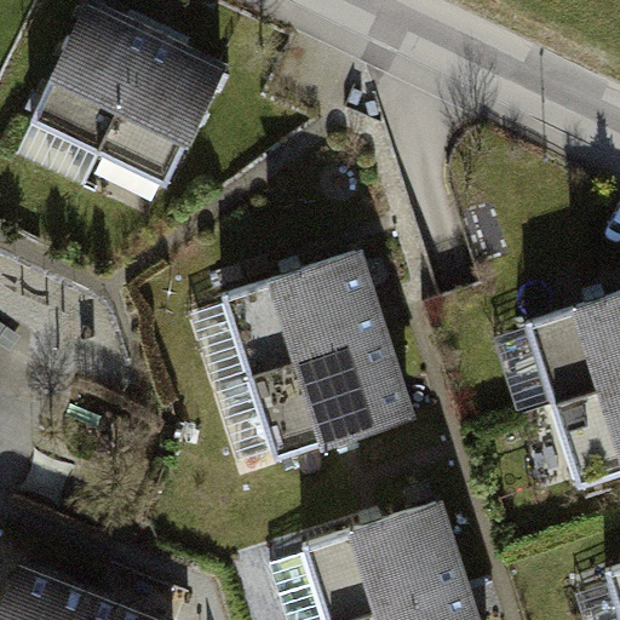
[(160,35),(93,3),(38,120),(104,151),(160,35)]
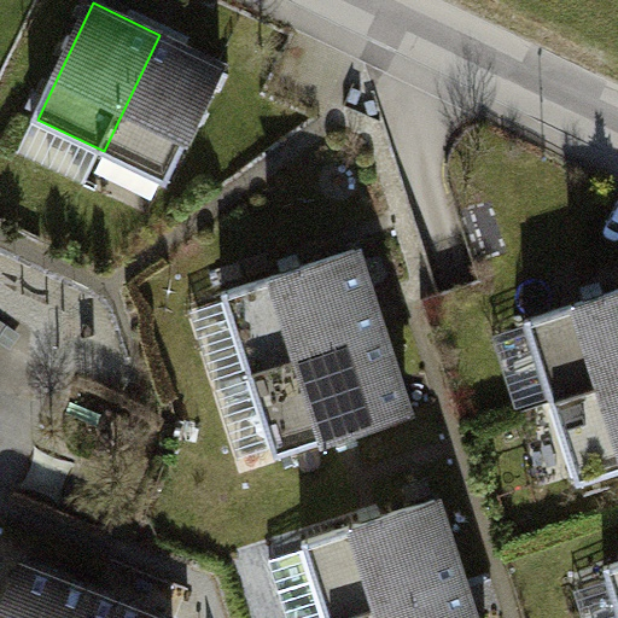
[(227,66),(159,35),(104,151),(170,184),(227,66)]
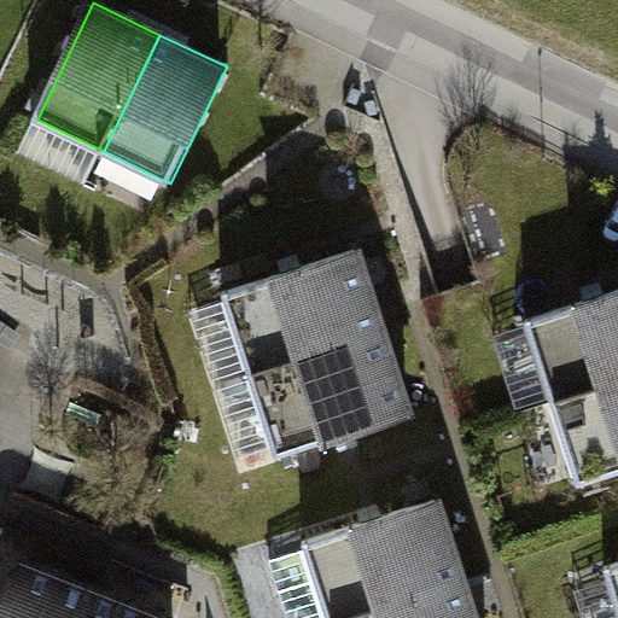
[(384,330),(357,250),(223,292),(250,373),(384,330)]
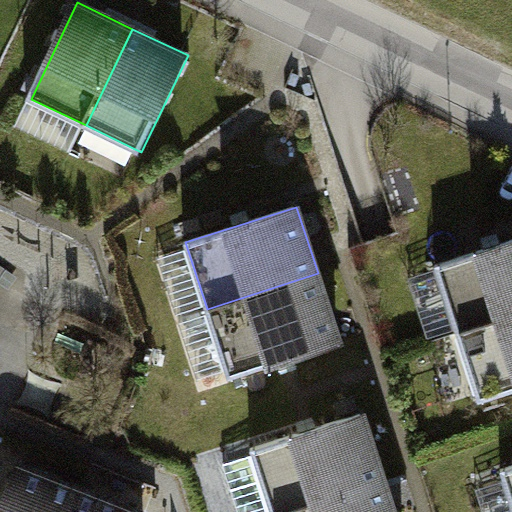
[(511,314),(511,241),(436,266),(457,332),(511,314)]
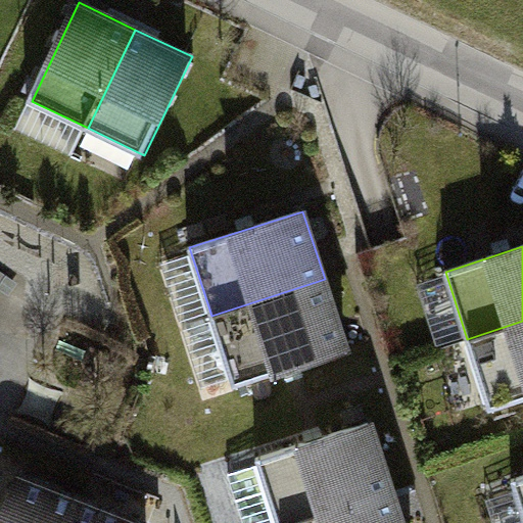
[(347,349),(325,279),(211,316),(234,385),(347,349)]
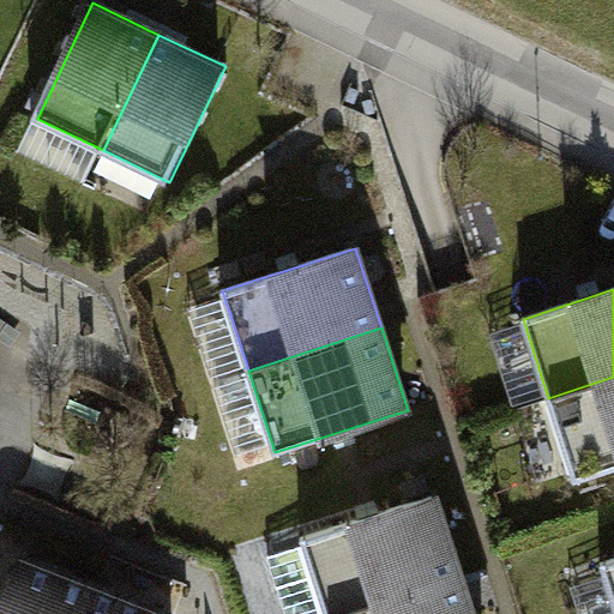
[(613,468),(613,377),(548,398),(575,481),(613,468)]
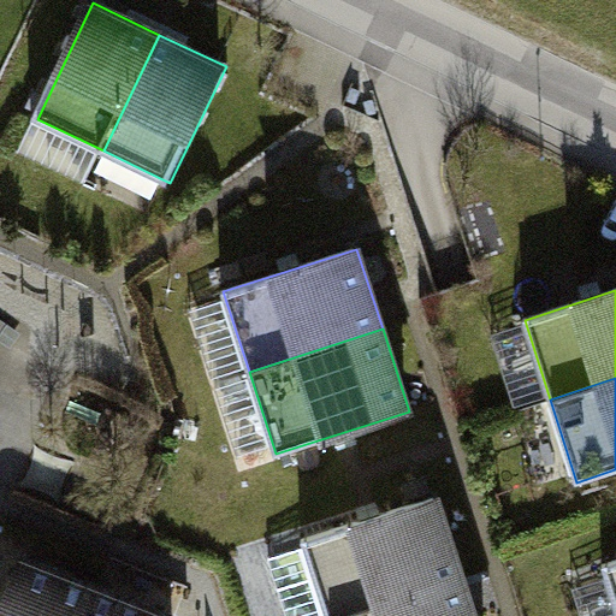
[(341,615),(462,578),(437,497),(302,540),(326,615),(341,615)]
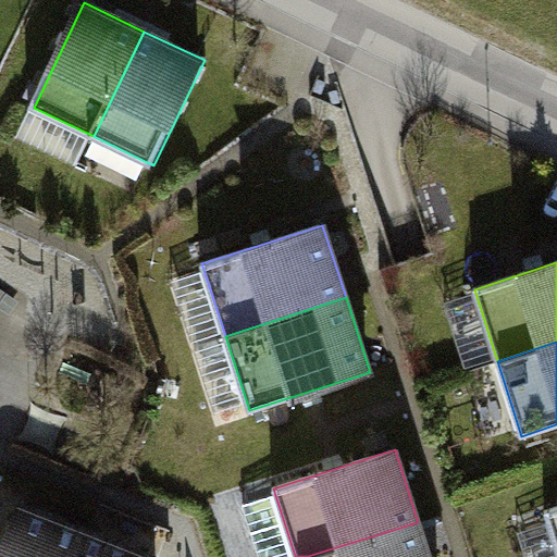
[(82,556),(91,534),(22,507),(2,556),(82,556)]
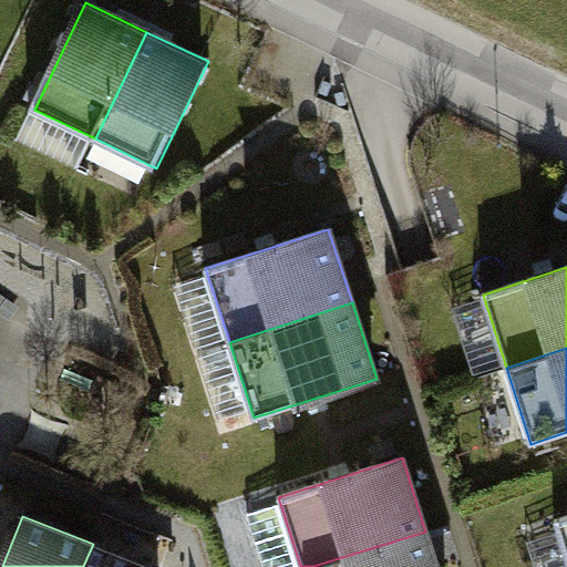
[(566,516),(556,521),(566,554),(566,516)]
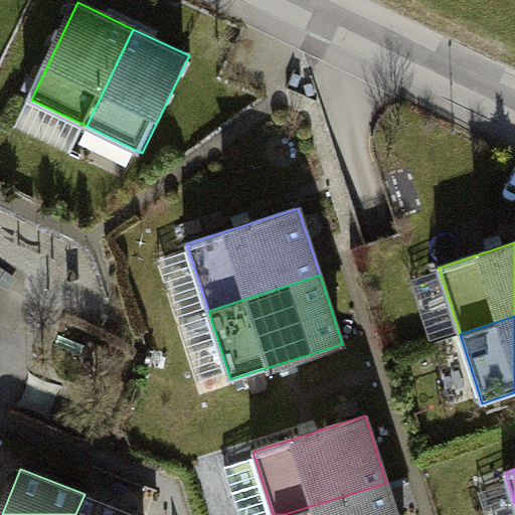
[(396,514),(386,483),(285,514),(396,514)]
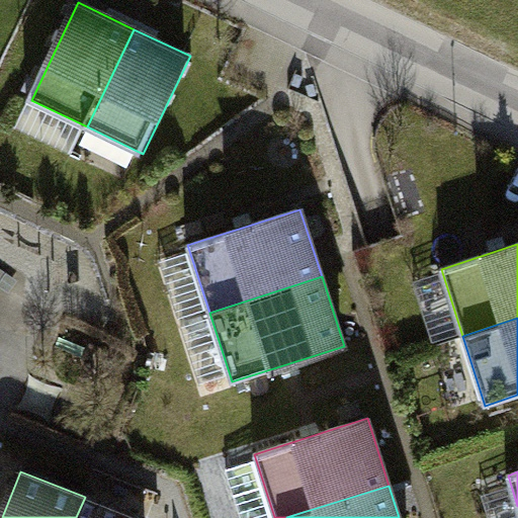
[(140,517),(85,497),(76,517),(140,517)]
